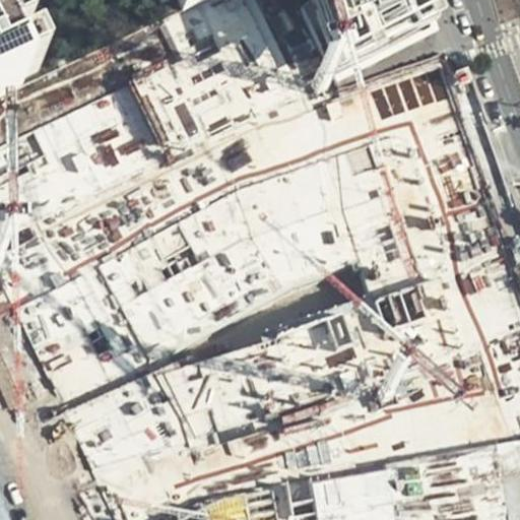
[(149,0),(159,22),(207,0),(149,0)]
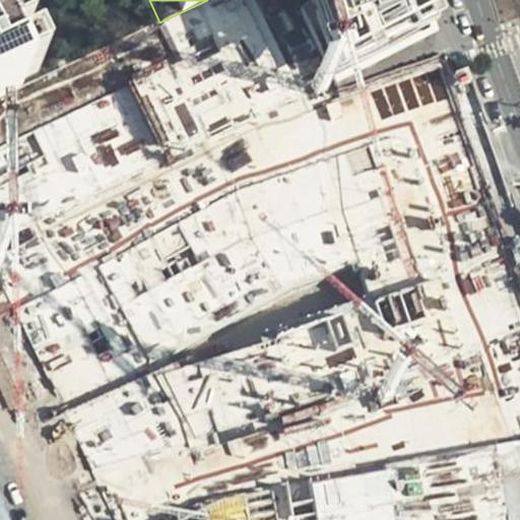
[(416,0),(305,0),(307,4),(299,9),(330,75),(425,22),(416,0)]
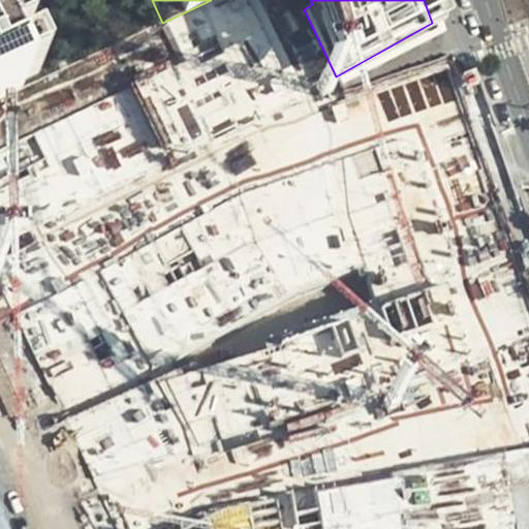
[(0,8),(0,99),(36,84),(0,8)]
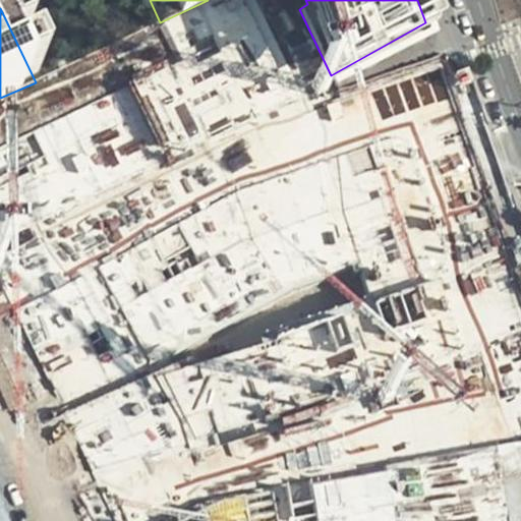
[(31,238),(33,241),(0,254),(0,265),(9,287),(60,267),(46,232),(31,238)]
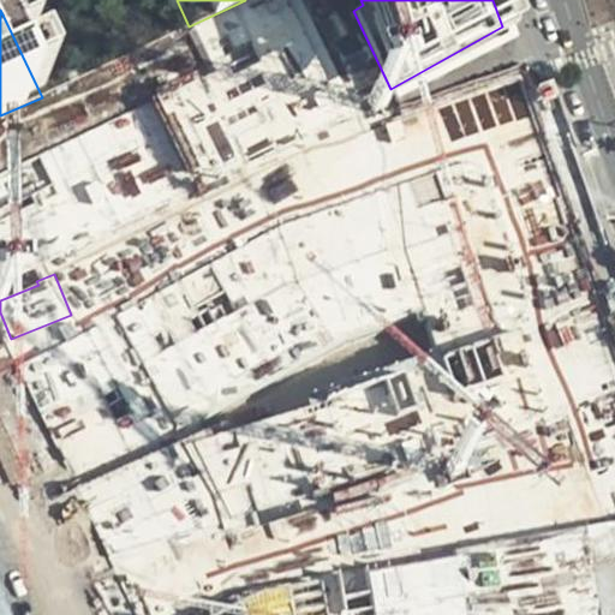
[(213,482),(82,446),(106,614),(204,614),(284,603),(285,614),(300,614),(300,607),(304,592),(327,589),(329,580),(326,555),(270,539),(260,541),(256,513),(168,489),(213,482)]
